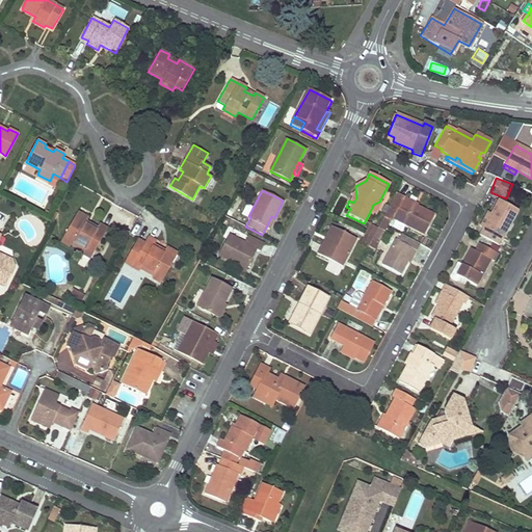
[(403,197),(395,193),(386,212),(394,216),(392,219),(423,236),(433,216),(416,207),(402,200),(403,197)]
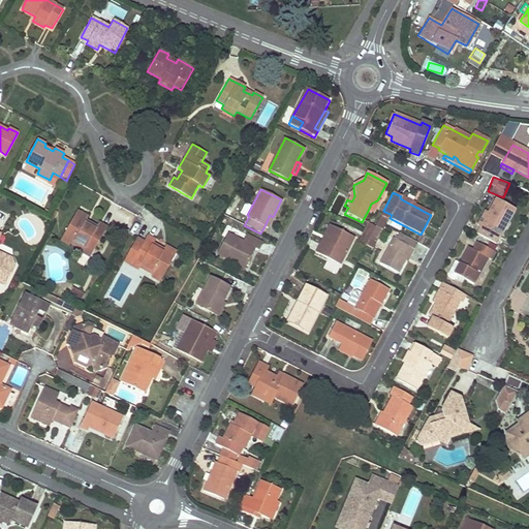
[(414,204),(401,196),(400,198),(413,206),(414,204)]
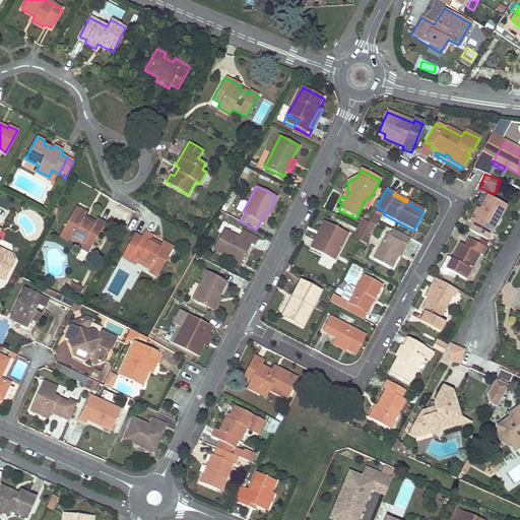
[(365,200),(362,207),(367,210),(373,198),(371,197),(365,200)]
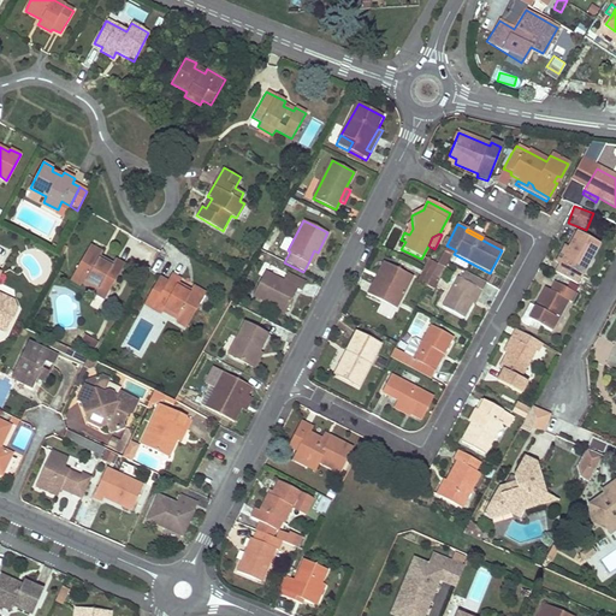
[(576,234),(568,249),(558,266),(555,274),(576,285),(598,246),(576,234)]
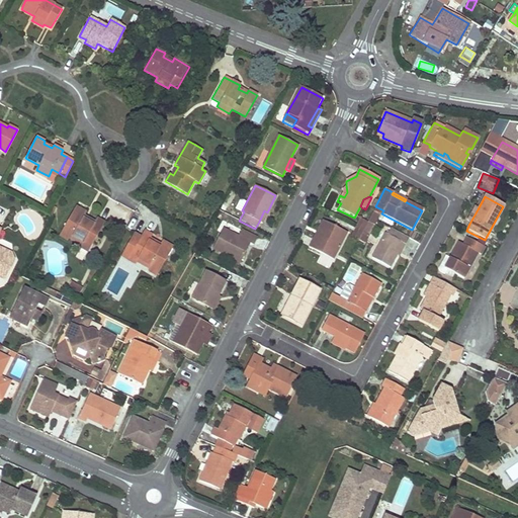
[(86,213),(75,207),(59,235),(68,241),(69,238),(81,245),(80,247),(88,251),(104,224),(96,219),(94,222),(84,217),(86,213)]
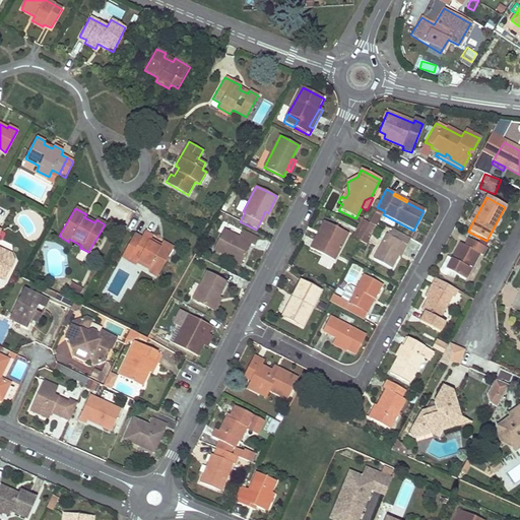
[(471,224),(479,210),(476,209),(467,222),(471,224)]
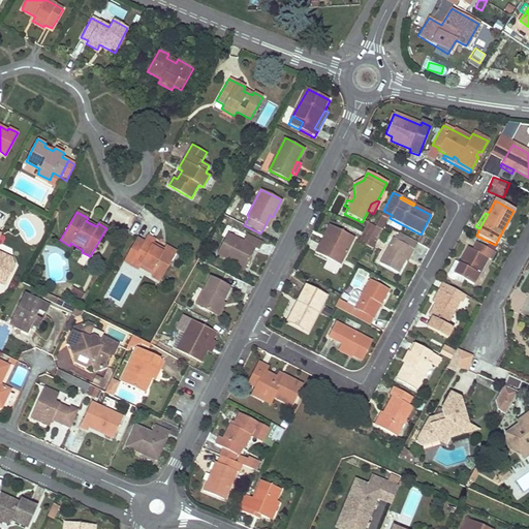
[(268,228),(273,217),(270,215),(265,226),(268,228)]
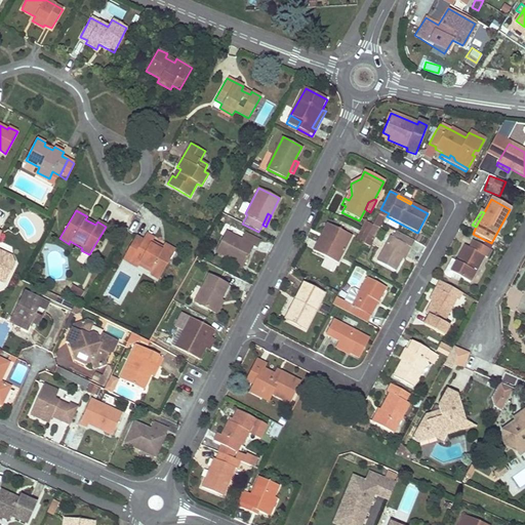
[(366,236),(372,227),(364,221),(359,232),(366,236)]
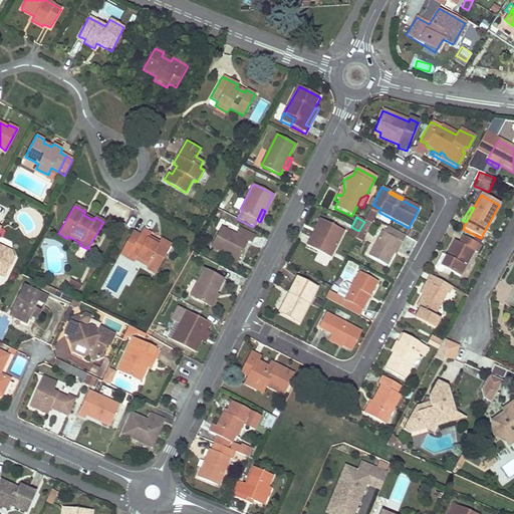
[(312,240),(322,220),(318,219),(309,238),(312,240)]
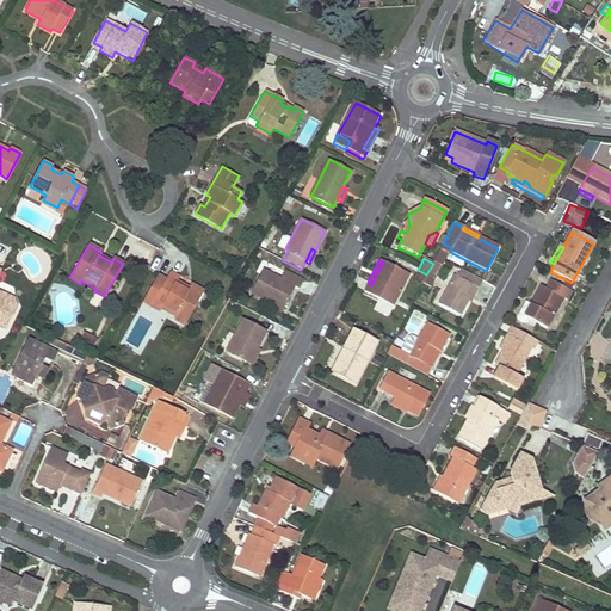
[(393,307),(408,276),(383,261),(371,285),(368,283),(363,291),(378,300),(376,303),(376,308),(378,310),(383,314),(387,313),(390,310),(393,307)]
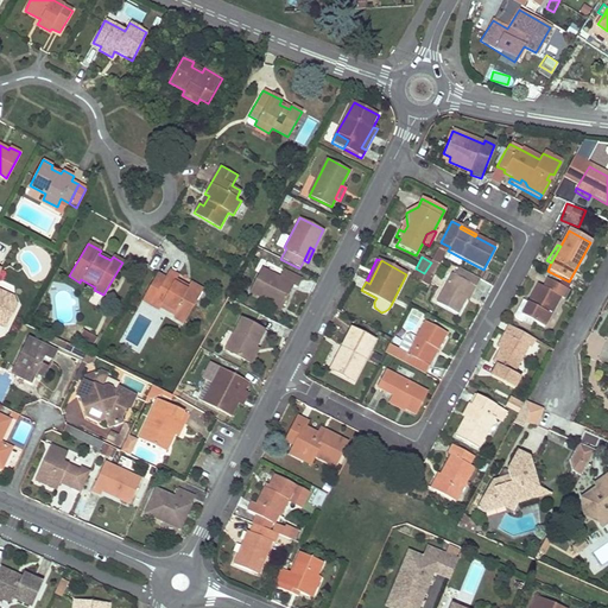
[(432,277),(438,266),(431,263),(424,273),(432,277)]
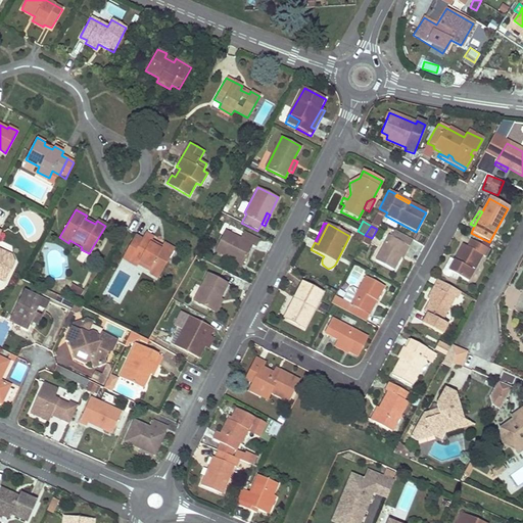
[(239,239),(224,231),(214,251),(229,258),(241,265),(251,245),(254,247),(258,240),(242,232),(239,239)]
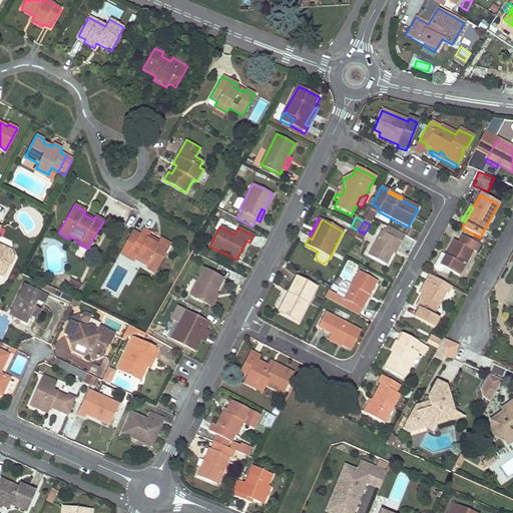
[(347,234),(354,238),(358,230),(351,226),(347,234)]
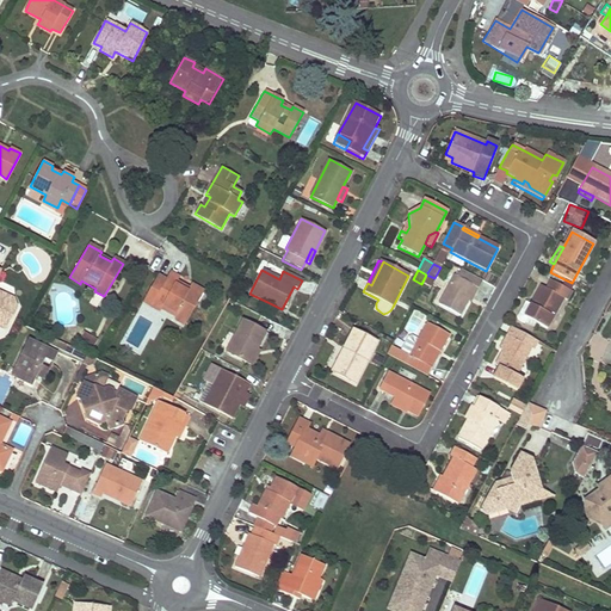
[(476,290),(481,282),(460,270),(456,277),(454,276),(437,304),(460,316),(467,302),(474,289),(476,290)]
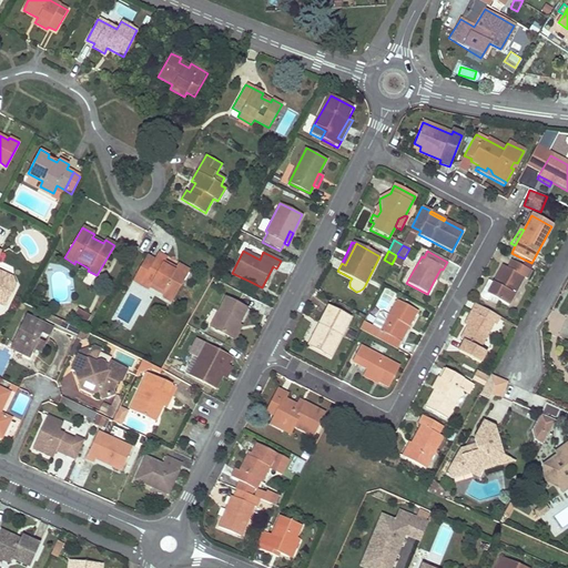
[(154,260),(146,256),(132,282),(148,290),(149,286),(164,295),(162,297),(172,303),(189,271),(178,264),(175,267),(164,262),(166,259),(158,253),(154,260)]
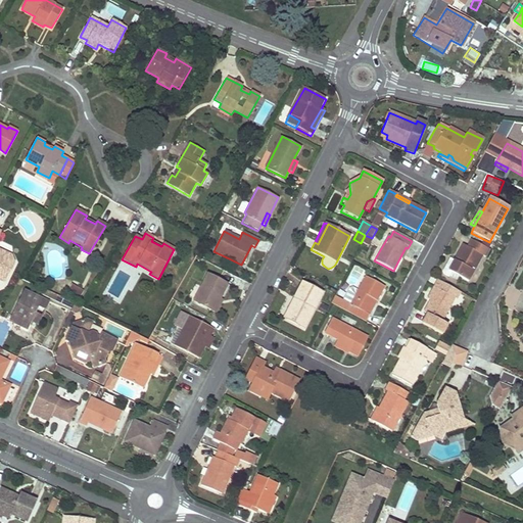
[(484,258),(488,251),(470,241),(466,248),(462,245),(447,272),(450,274),(458,278),(467,282),(481,256),(484,258)]
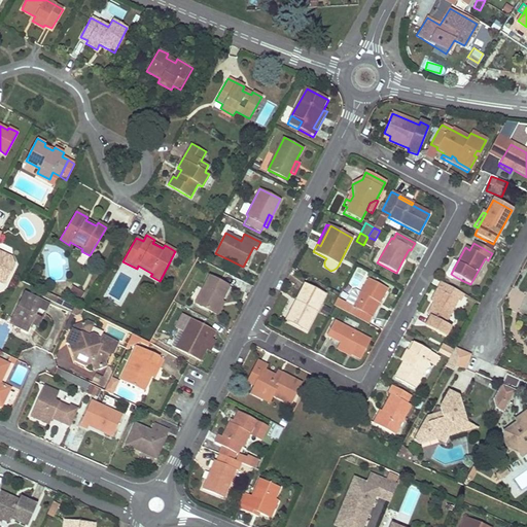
[(406,261),(411,250),(409,249),(402,260),(406,261)]
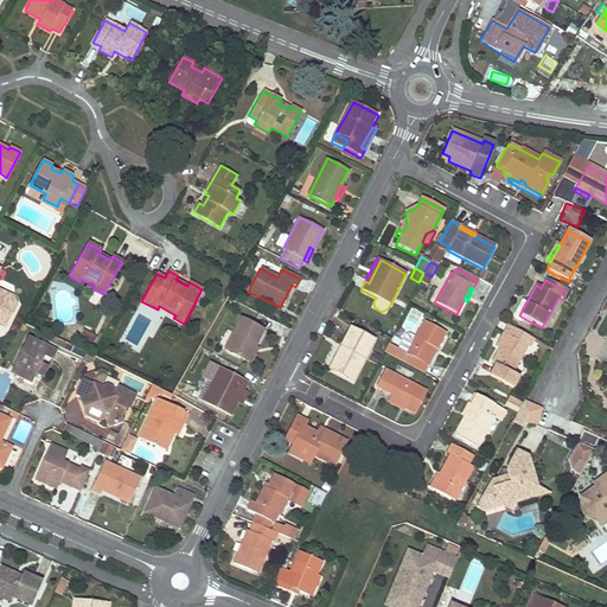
[(0,325),(10,305),(7,296),(0,293),(0,325)]
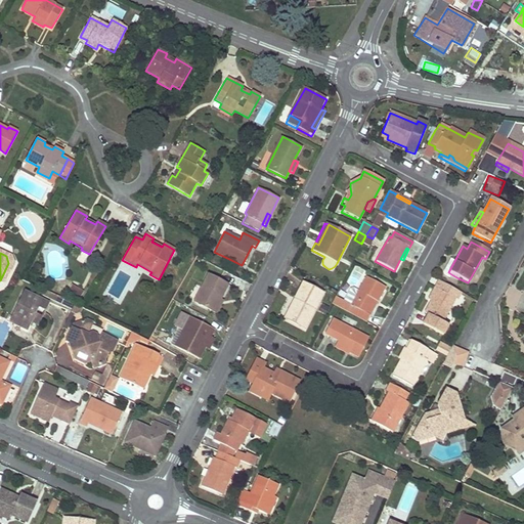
[(242,265),(229,259),(227,262),(239,269),(242,265)]
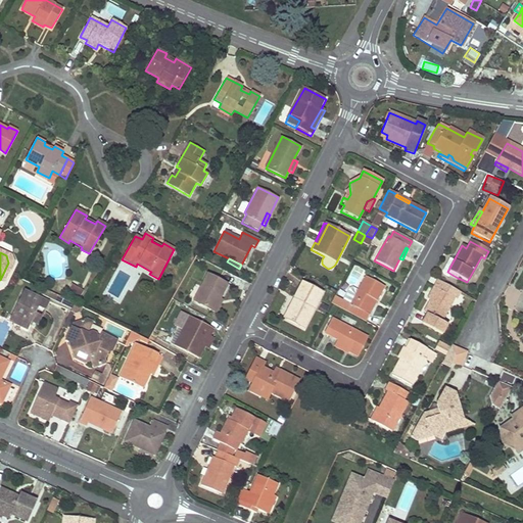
[(218,298),(225,283),(205,273),(192,301),(210,311),(218,298)]
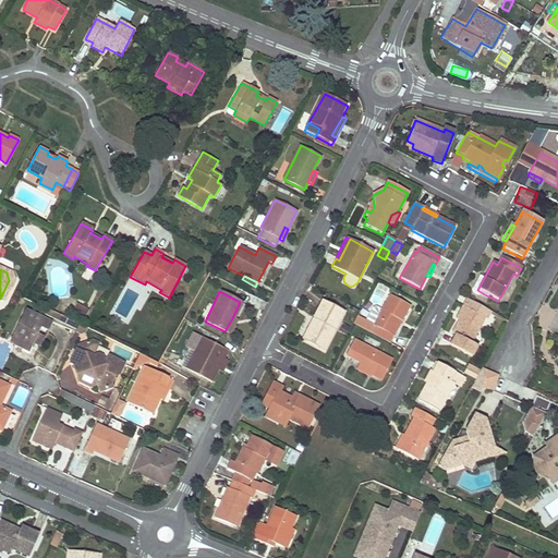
[(387,295),(379,311),(374,307),(371,310),(364,322),(355,316),(352,324),(370,335),(388,344),(392,337),(389,335),(397,320),(400,323),(409,307),(387,295)]
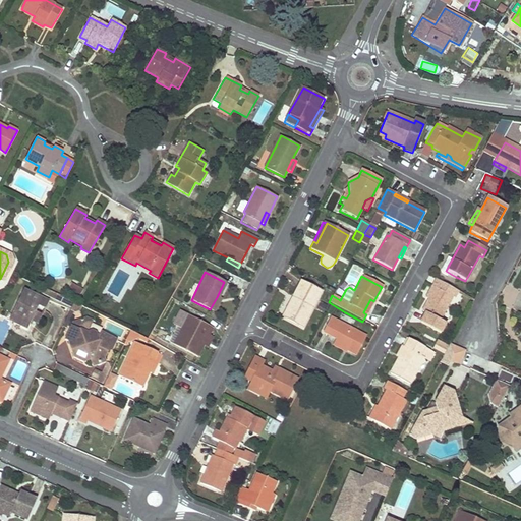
[(453,300),(457,292),(435,280),(430,287),(433,289),(427,301),(421,312),(424,313),(418,323),(439,334),(444,325),(439,323),(452,299),(453,300)]
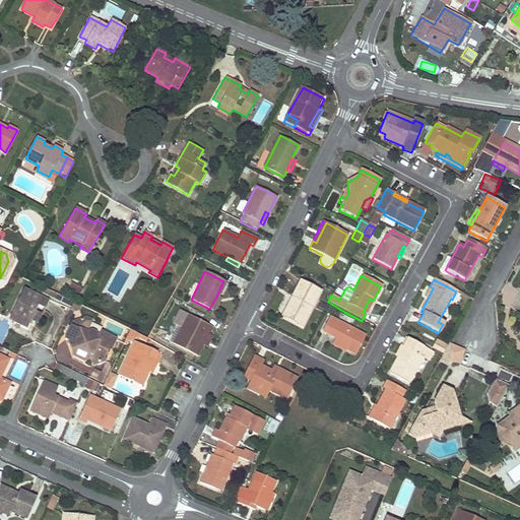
[(301,327),(320,290),(300,280),(290,298),(295,300),(283,318),(301,327)]
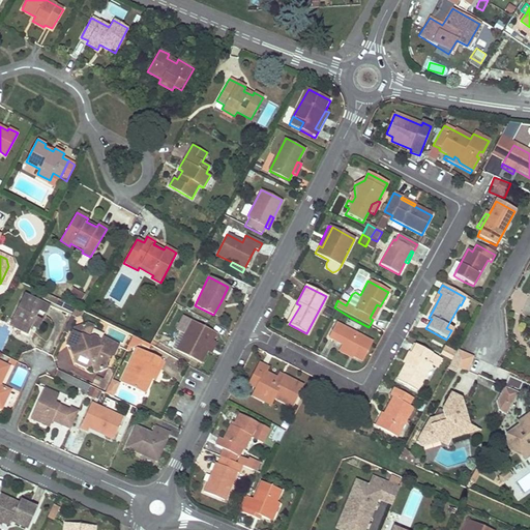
[(74,289),(69,296),(81,302),(85,295),(74,289)]
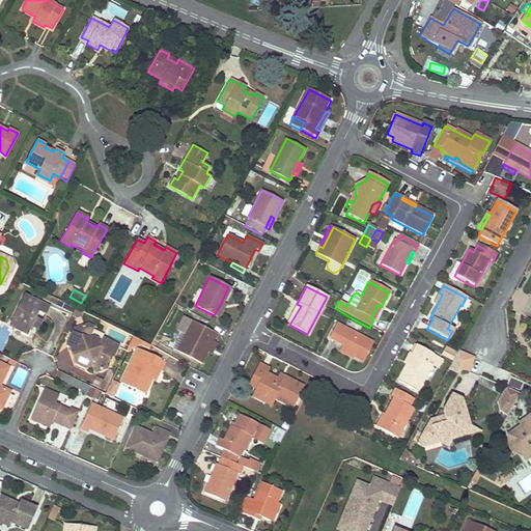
[(442,295),(439,292),(431,305),(436,307),(442,295)]
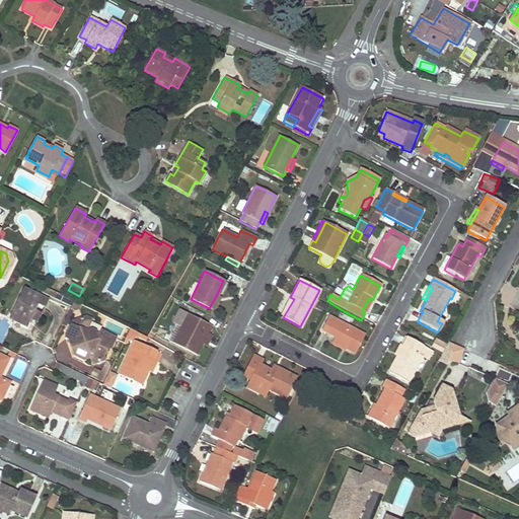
[(49,301),(23,288),(8,318),(27,327),(30,319),(33,312),(38,304),(45,308),(49,301)]
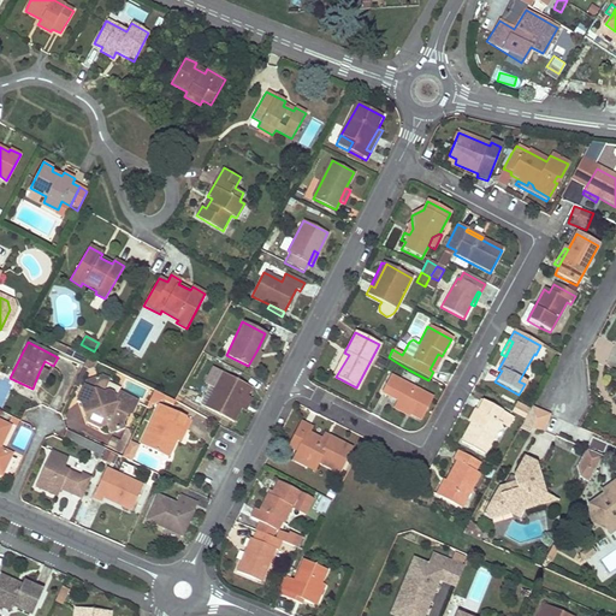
[(253,368),(260,354),(256,351),(248,366),(253,368)]
